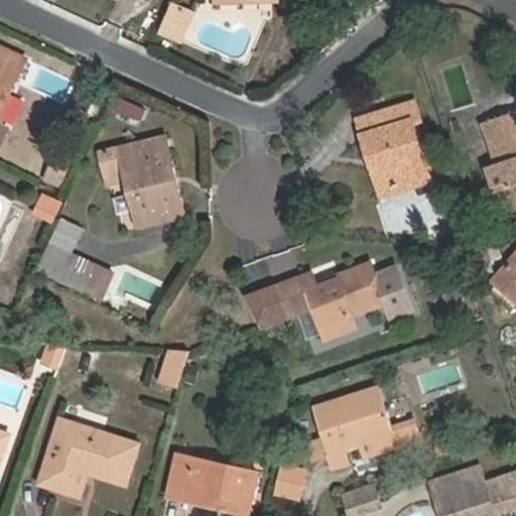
[(195,11),(171,1),(158,29),(180,39),(195,11)]
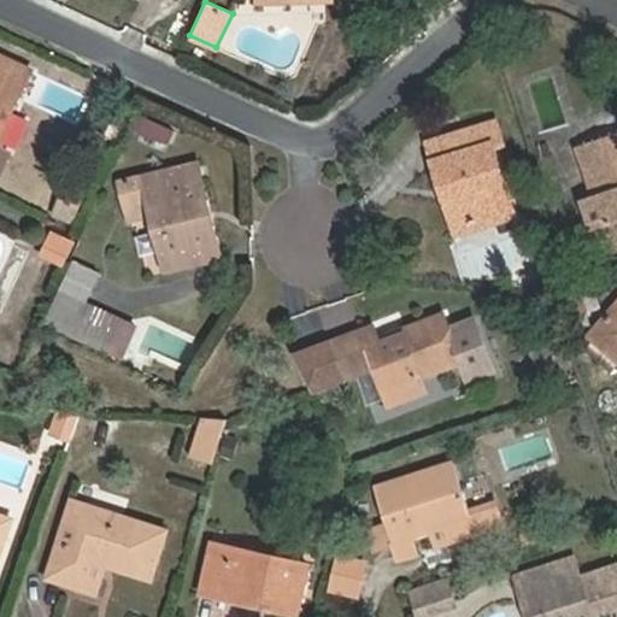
[(0,57),(0,165),(6,153),(0,150),(0,137),(30,71),(0,57)]
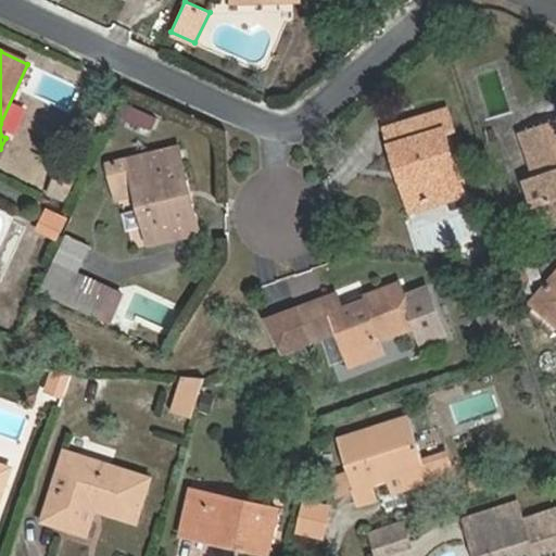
[(151,131),(158,115),(123,102),(116,118),(151,131)]
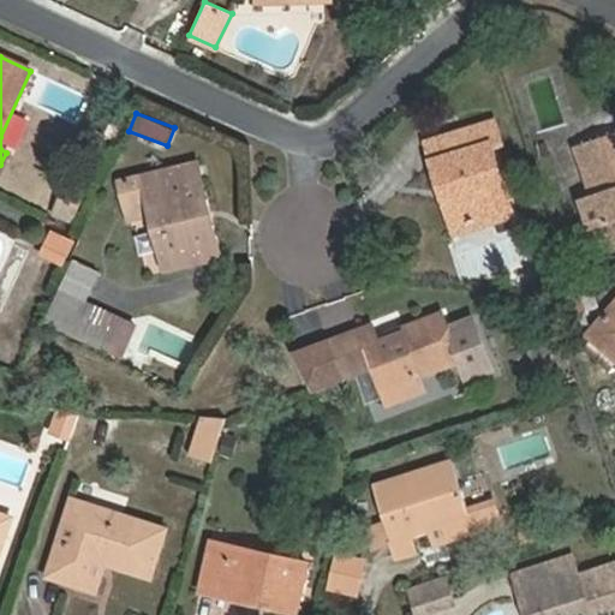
[(449,184),(465,230),(514,215),(494,145),(503,142),(495,119),(424,141),(439,187),(449,184)]
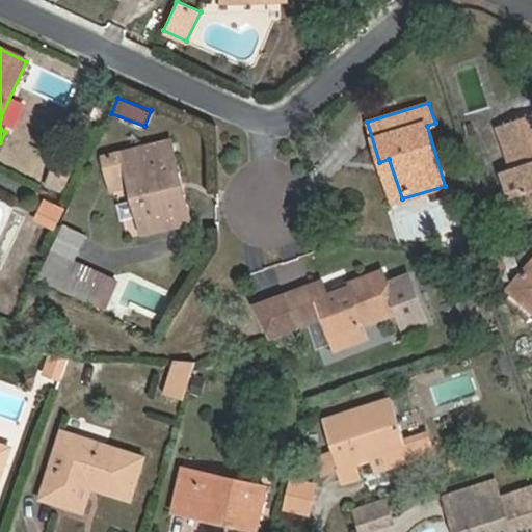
[(531,114),(498,127),(511,168),(503,171),(515,213),(531,207),(531,114)]
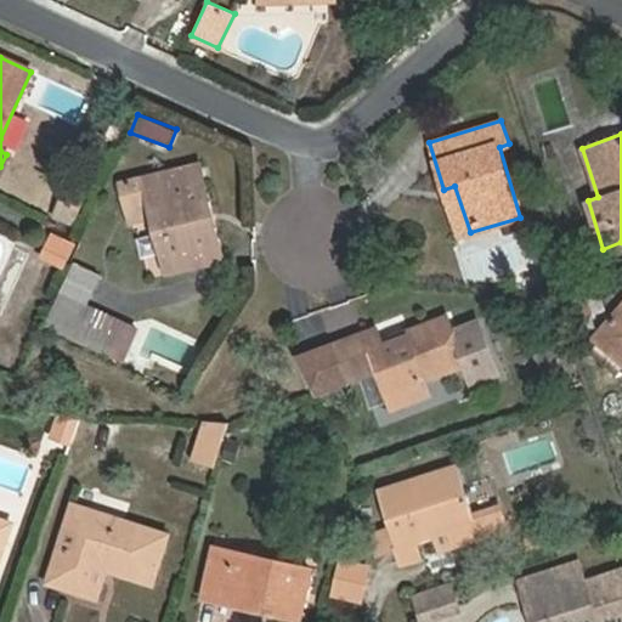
[(140,177),(145,197),(164,275),(221,261),(197,163),(140,177)]
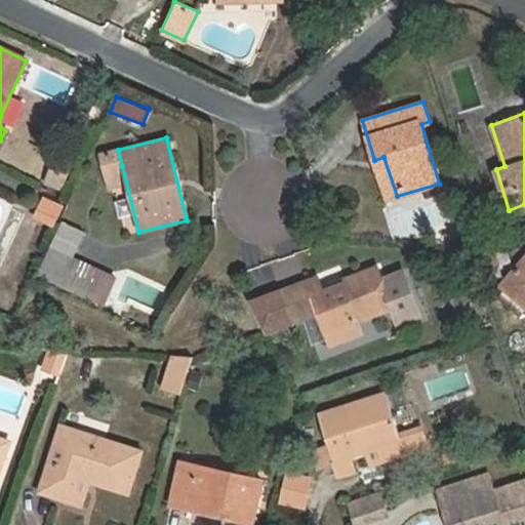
[(107,170),(122,166),(118,150),(103,154),(107,170)]
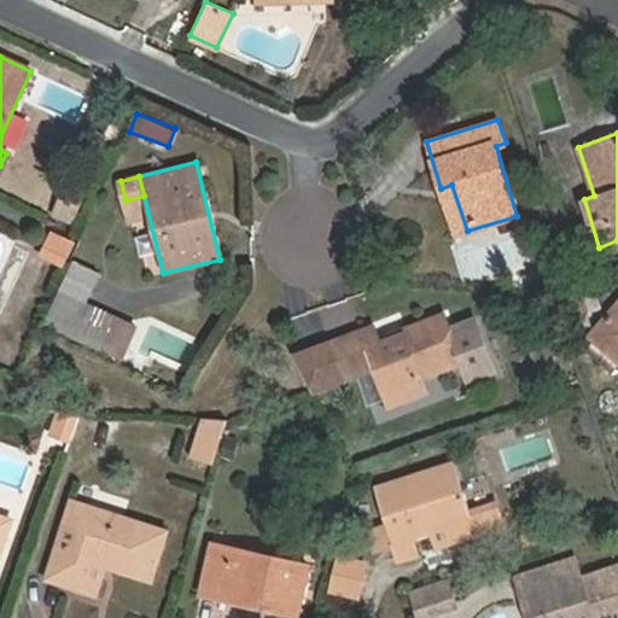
[(455,234),(467,231),(452,185),(441,188),(455,234)]
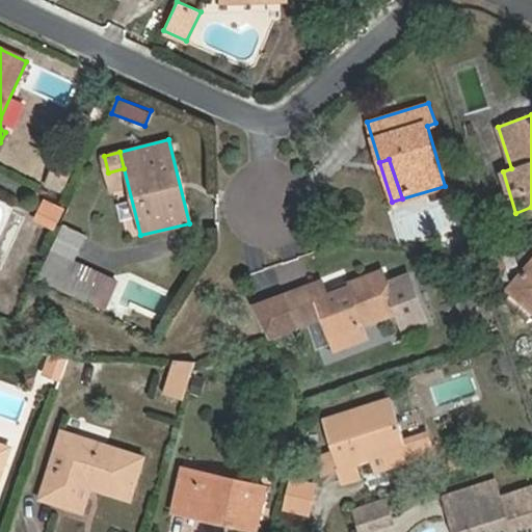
[(61,187),(70,168),(57,162),(49,182),(61,187)]
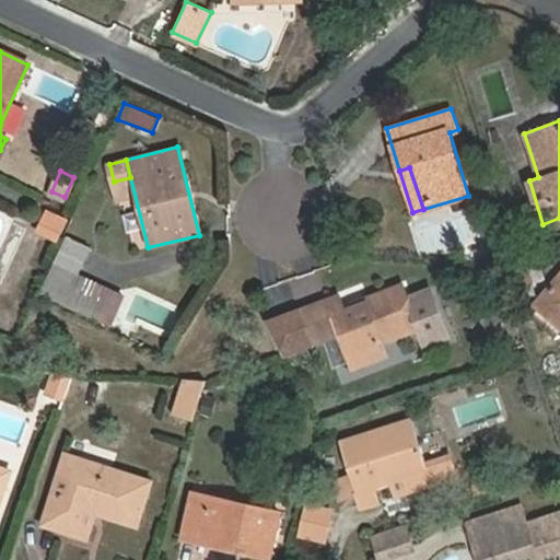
[(54,238),(62,221),(44,212),(35,231),(54,238)]
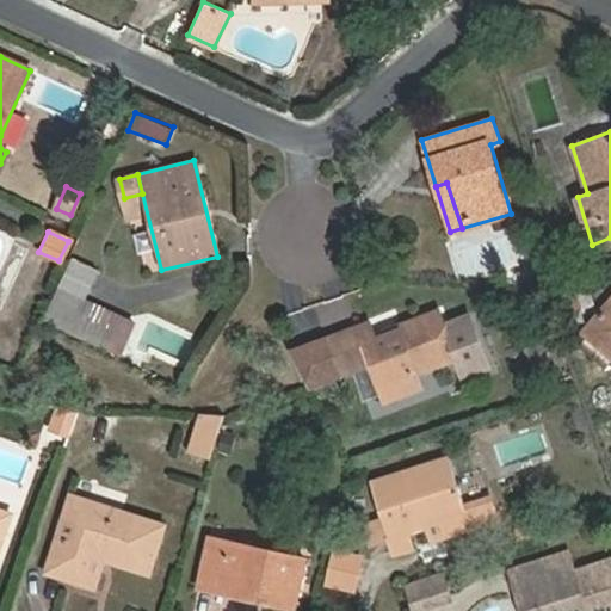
[(117,316),(59,288),(43,320),(113,352),(118,343),(107,338),(117,316)]
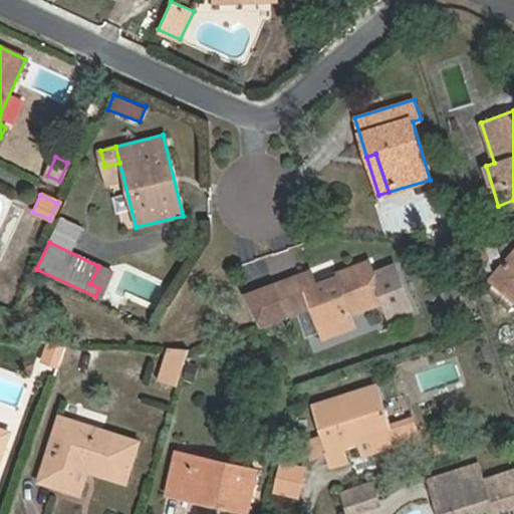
[(261,263),(267,279),(298,265),(292,249),(261,263)]
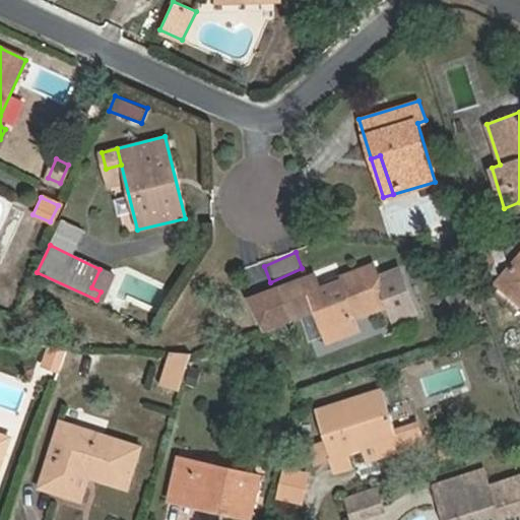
[(519,256),(497,282),(519,302),(519,256)]
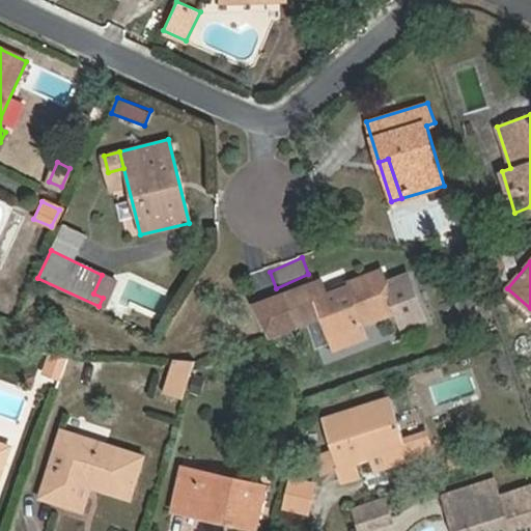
[(327,297),(325,290),(320,281),(281,296),(294,327),(323,316),(335,350),(365,337),(361,325),(397,311),(381,270),(340,284),(342,291),(327,297)]
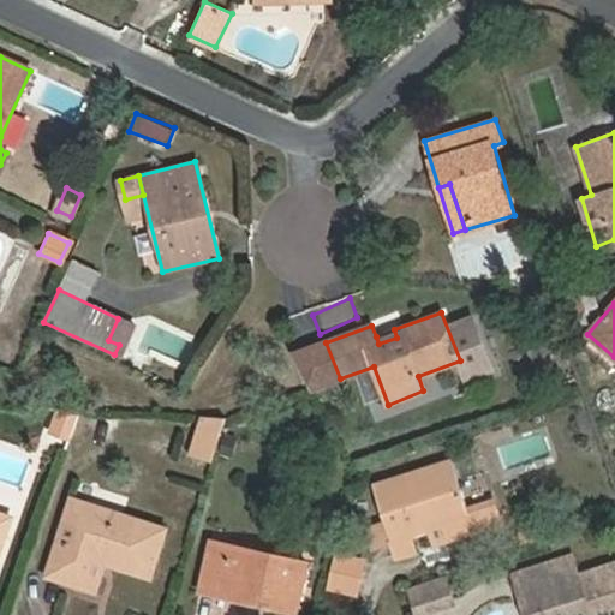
[(129,323),(118,318),(108,340),(119,345),(129,323)]
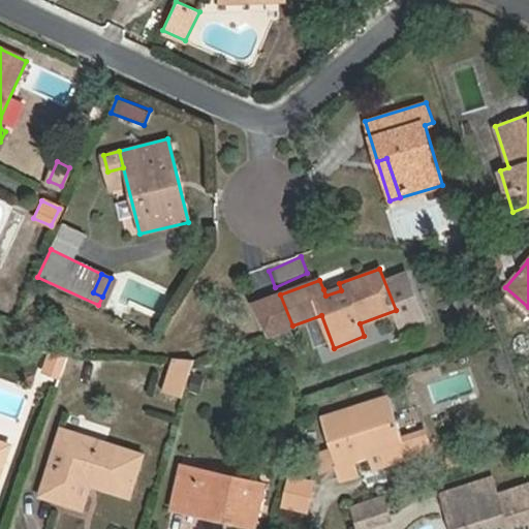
[(339,283),(323,289),(325,296),(341,290),(339,283)]
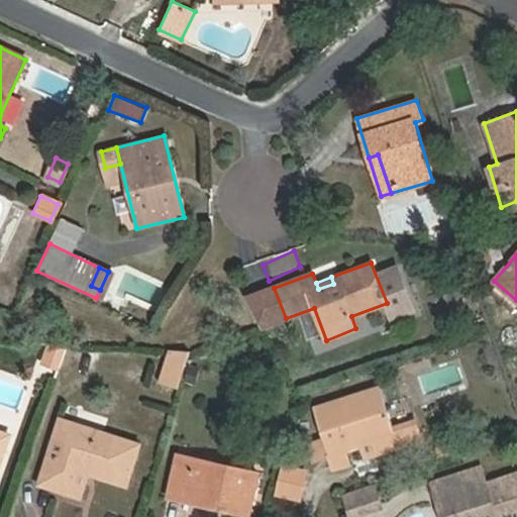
[(65,348),(50,343),(43,363),(58,368),(65,348)]
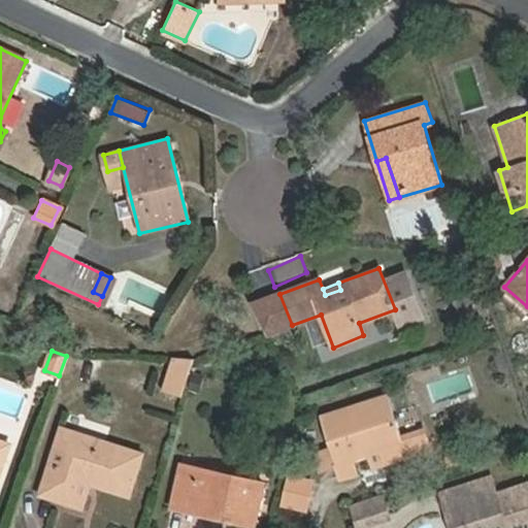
[(193,359),(171,358),(162,391),(182,397),(193,359)]
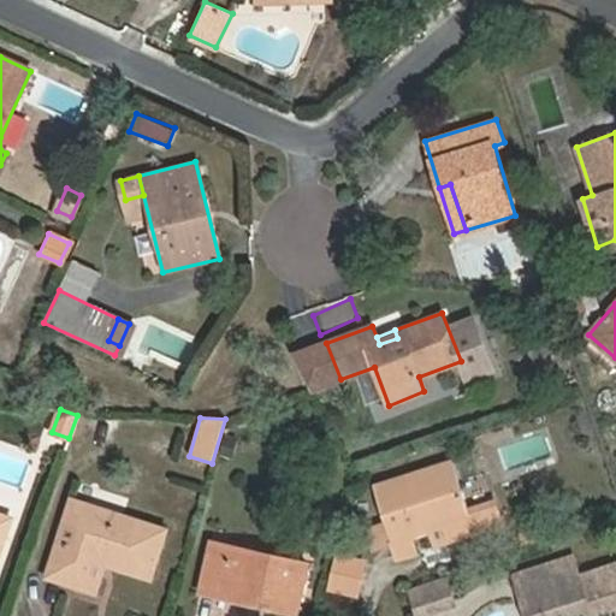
[(454,461),(373,486),(384,523),(366,528),(372,548),(390,543),(386,529),(407,523),(410,535),(431,529),(434,544),(501,525),(495,503),(469,510),(454,461)]
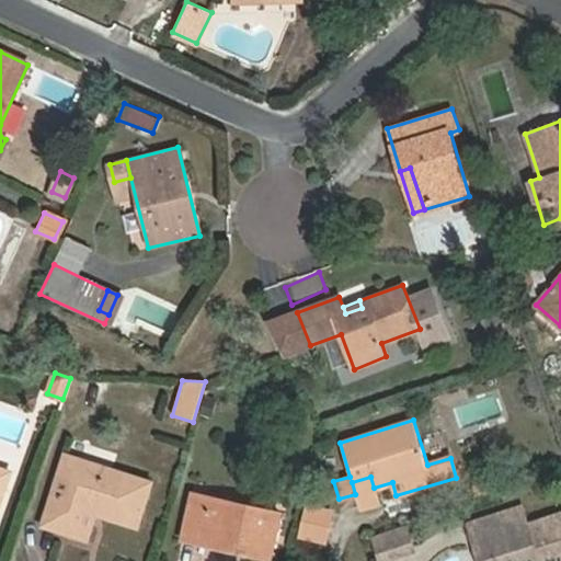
[(84,510),(96,514),(138,527),(152,482),(64,454),(58,471),(76,478),(69,499),(50,493),(41,525),(77,536),(84,510)]
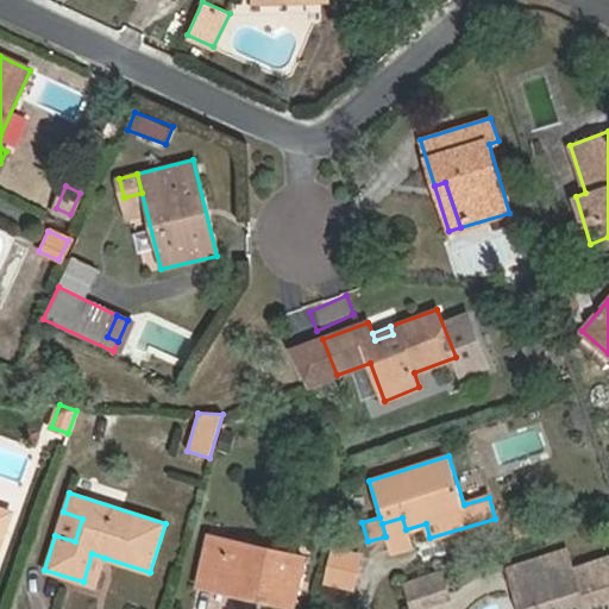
[(0,539),(10,512),(0,508),(0,539)]
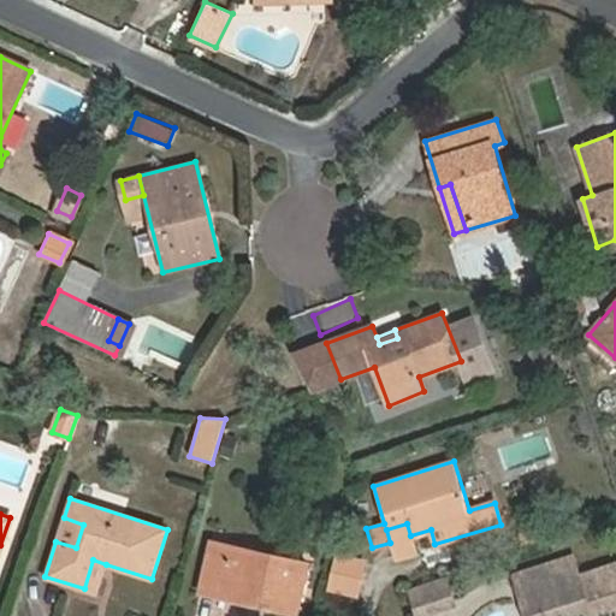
[(390,543),(395,560),(416,554),(410,535),(407,523),(386,529),(390,543)]
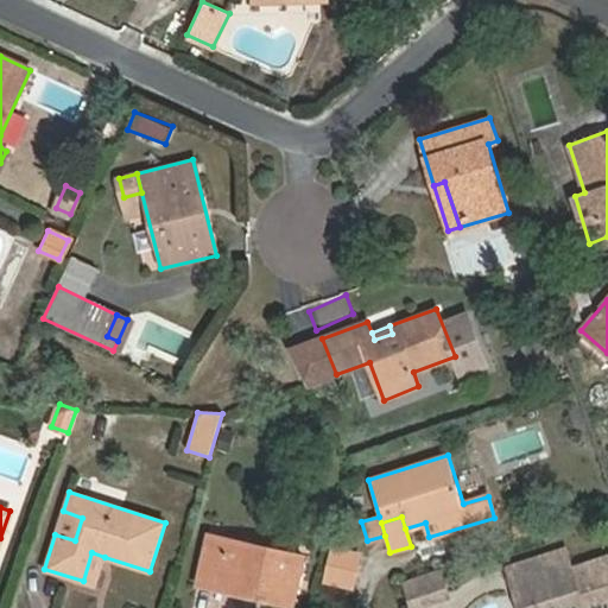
[(273,593),(271,601),(295,606),(304,556),(210,536),(200,584),(251,596),(252,588),(273,593)]
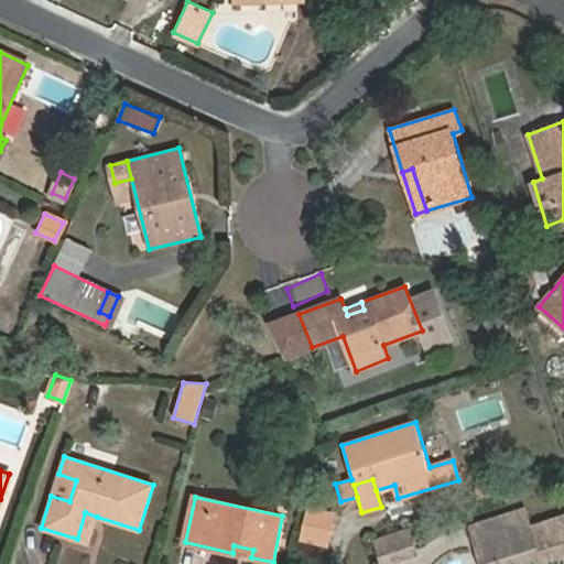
[(307,507),(304,523),(333,530),(336,513),(307,507)]
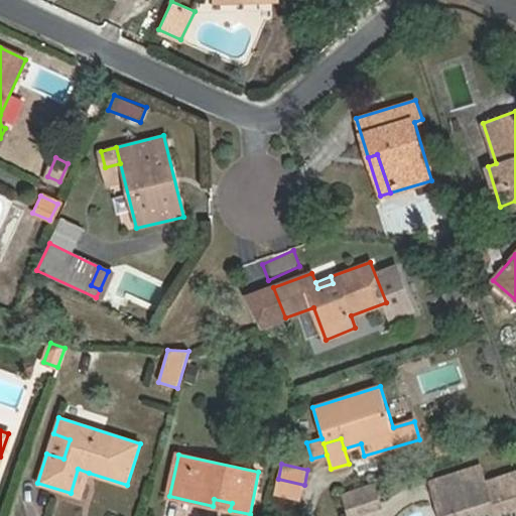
[(449,495),(456,515),(515,515),(515,473),(487,483),(481,466),(433,481),(438,498),(449,495)]
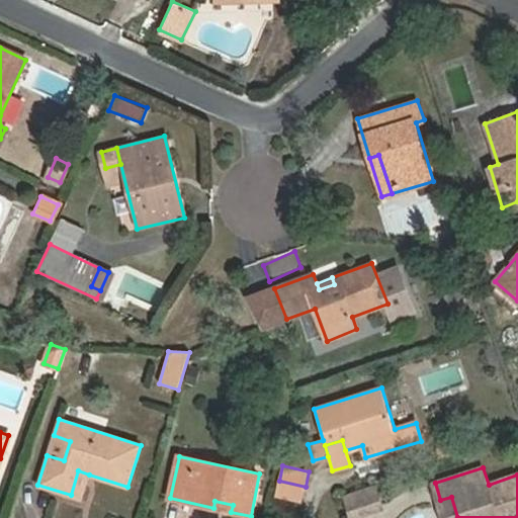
[(82,498),(89,475),(78,470),(71,495),(82,498)]
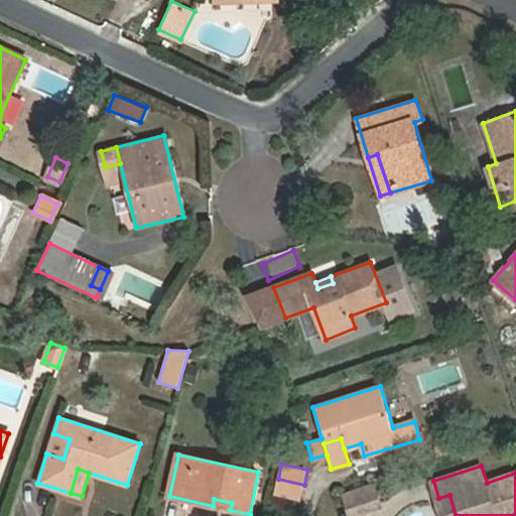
[(300,500),(304,485),(278,479),(274,494),(300,500)]
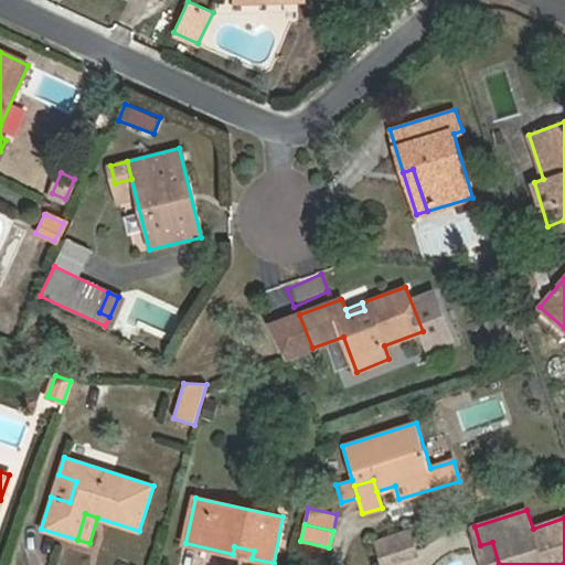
[(408,529),(375,539),(383,563),(416,553),(408,529)]
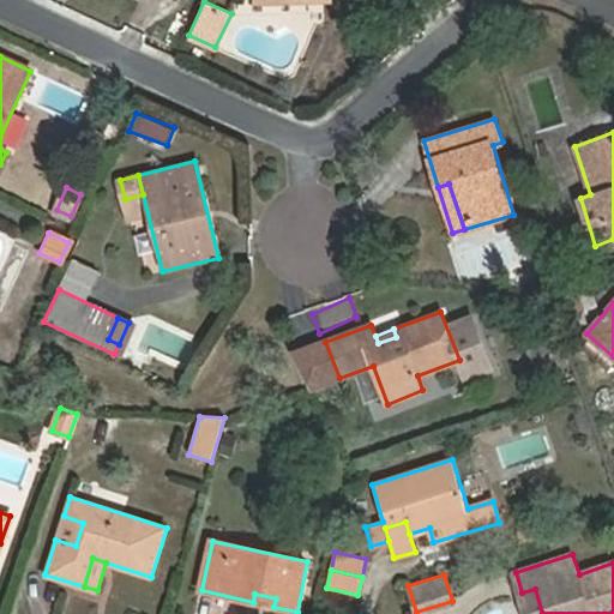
[(528,613),(542,613),(535,589),(522,593),(528,613)]
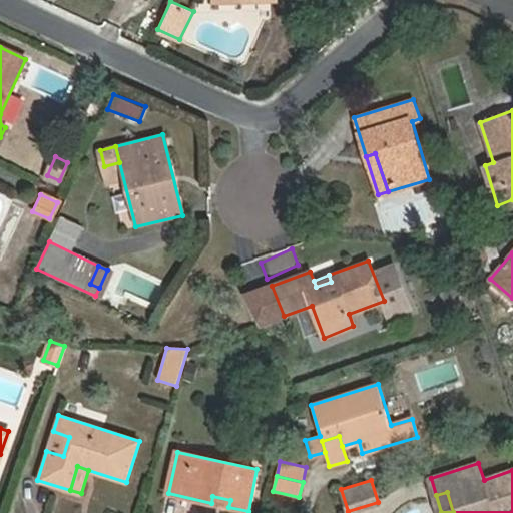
[(211,503),(228,507),(230,500),(212,496),(211,503)]
